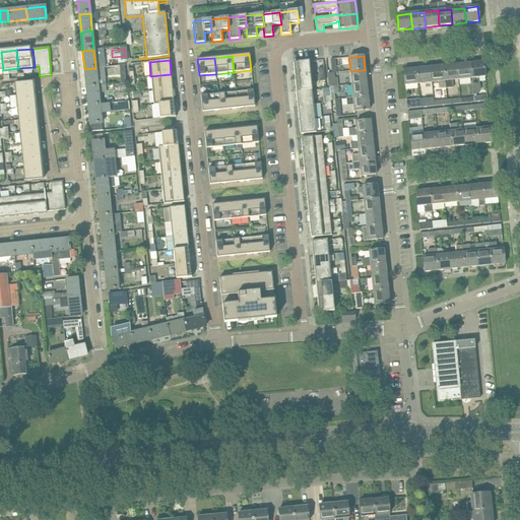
[(295,77),(310,76),(309,62),(294,63),(295,77)]
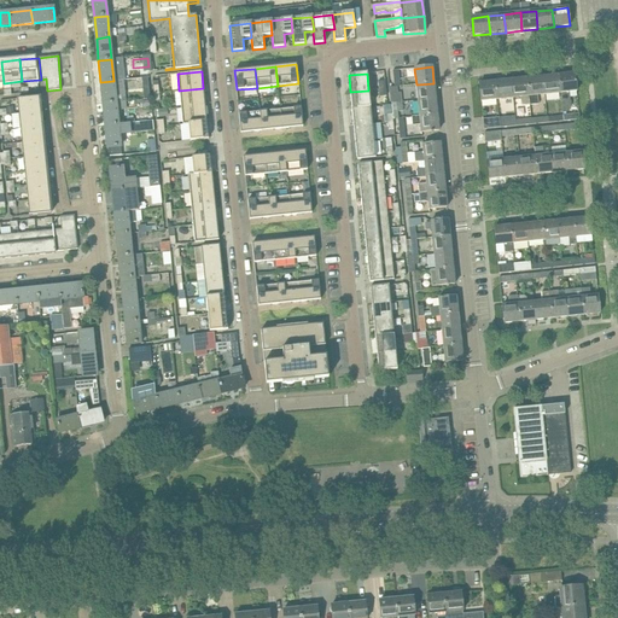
[(559,75),(560,93),(577,92),(575,74),(559,75)]
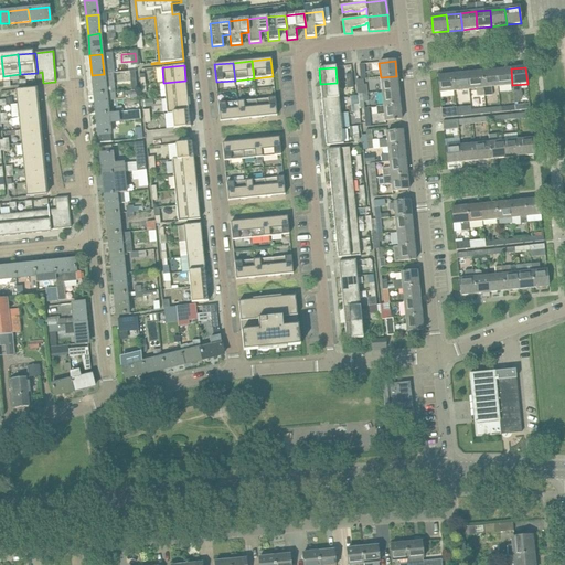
[(512,85),(511,68),(496,71),(498,86),(512,85)]
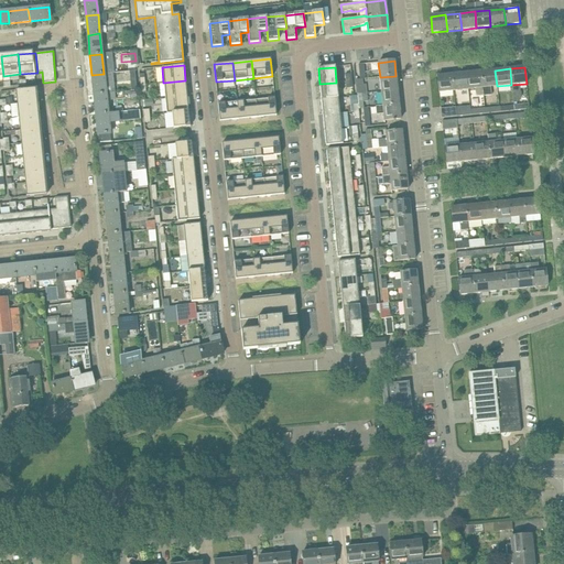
[(495,71),(480,72),(483,88),(497,86),(495,71)]
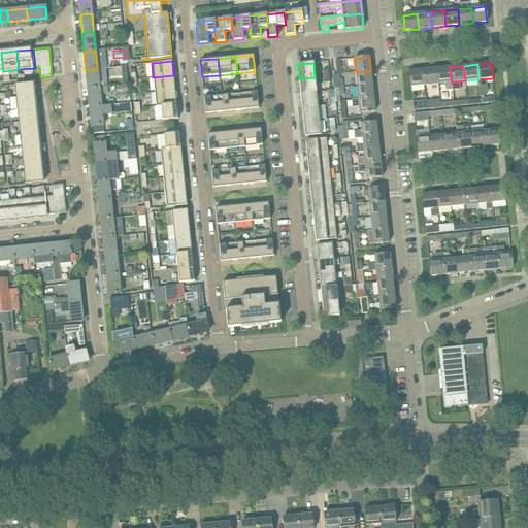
[(452,83),(450,67),(436,68),(438,84),(452,83)]
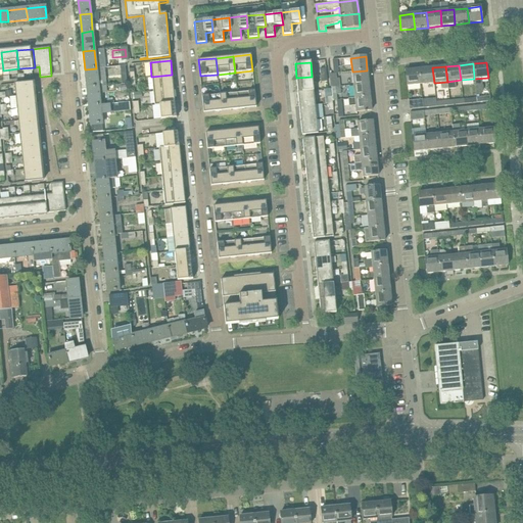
[(104,67),(96,68),(85,69),(87,88),(98,87),(106,86),(104,67)]
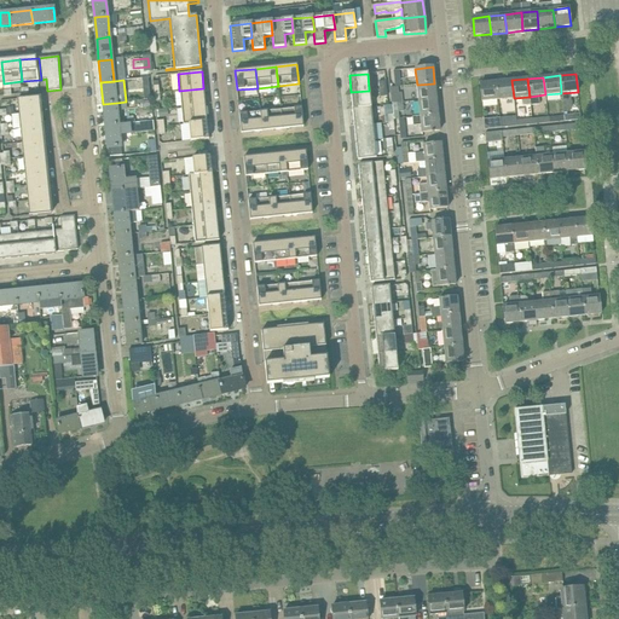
[(514,98),(512,80),(496,82),(497,100),(514,98)]
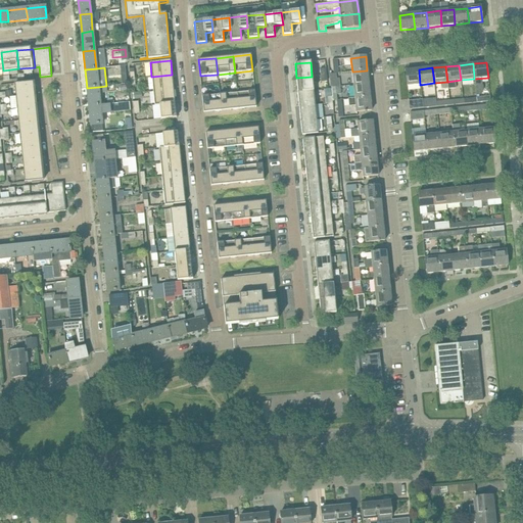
[(420,85),(419,69),(406,70),(407,86),(420,85)]
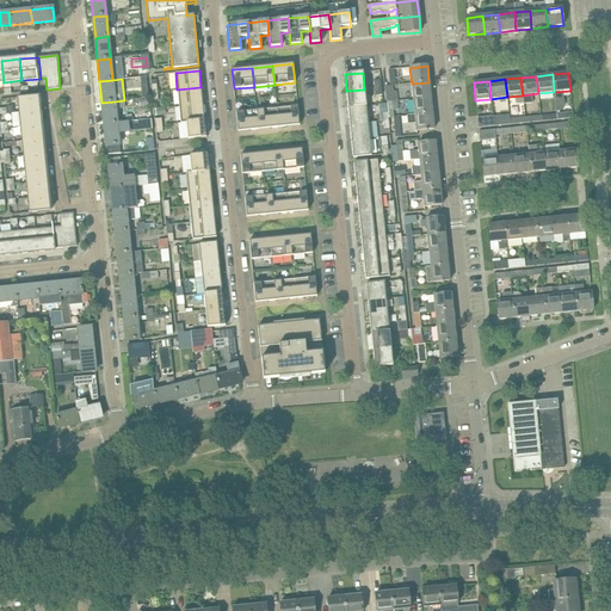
[(431,97),(429,82),(412,84),(413,99),(431,97)]
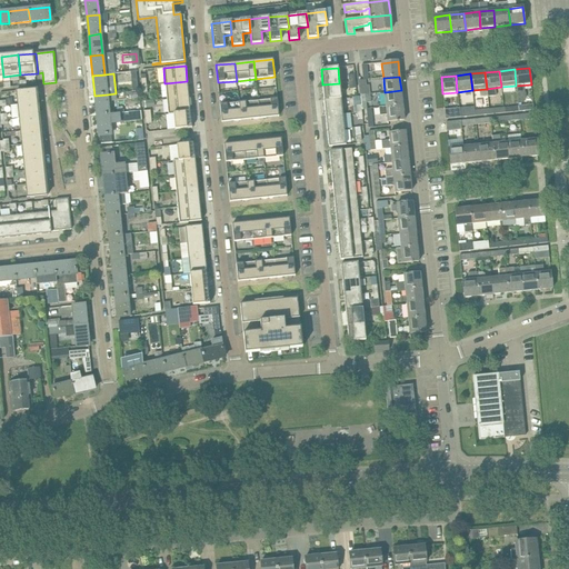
[(187,81),(165,83),(167,99),(189,97),(187,81)]
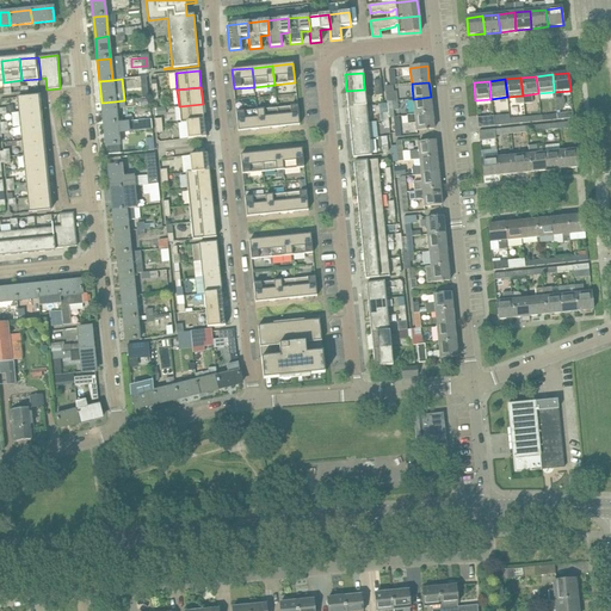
[(364,90),(346,91),(349,107),(366,106),(364,90)]
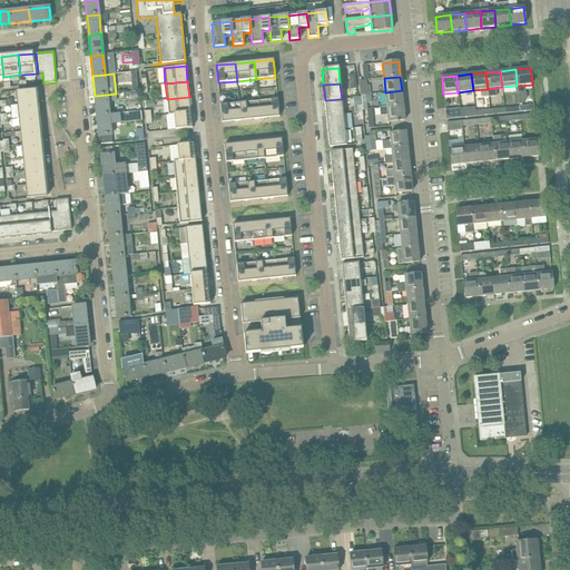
[(17,105),(38,102),(36,89),(16,91),(17,105)]
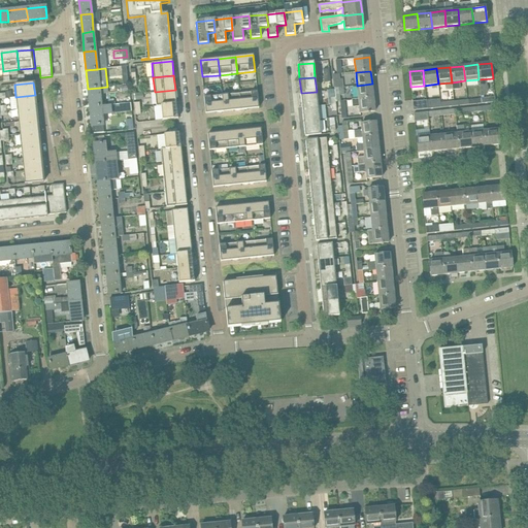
[(372,84),(357,86),(358,99),(373,98),(372,84)]
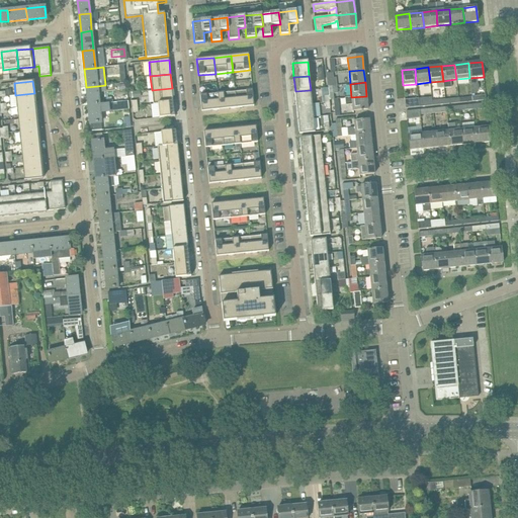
[(99,104),(97,86),(86,87),(88,105),(99,104)]
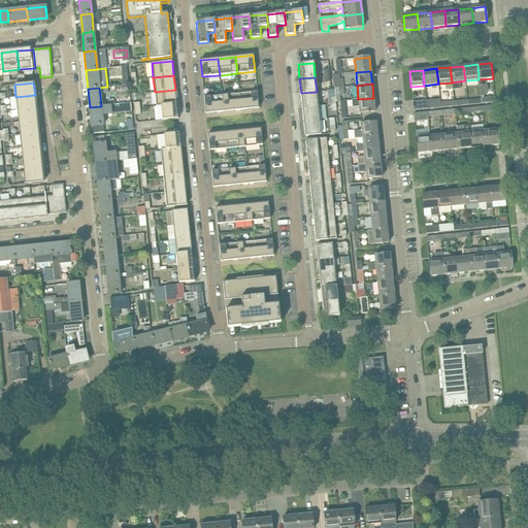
[(176,104),(175,90),(155,92),(156,106),(161,106),(176,104)]
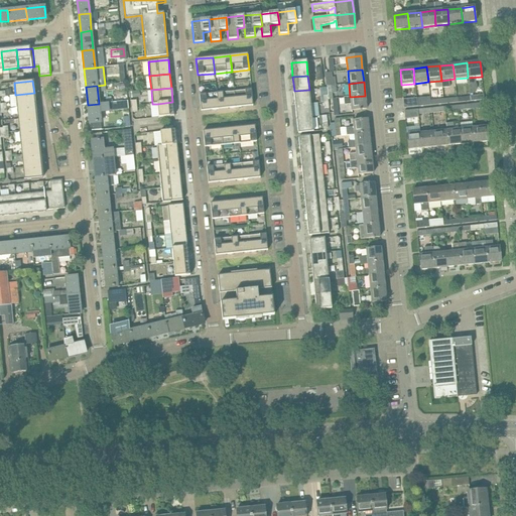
[(251,90),(234,92),(236,108),(253,106),(251,90)]
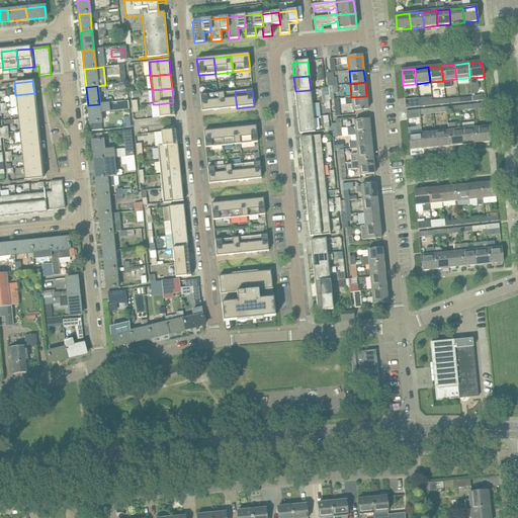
[(311,90),(295,91),(296,105),(312,104),(311,90)]
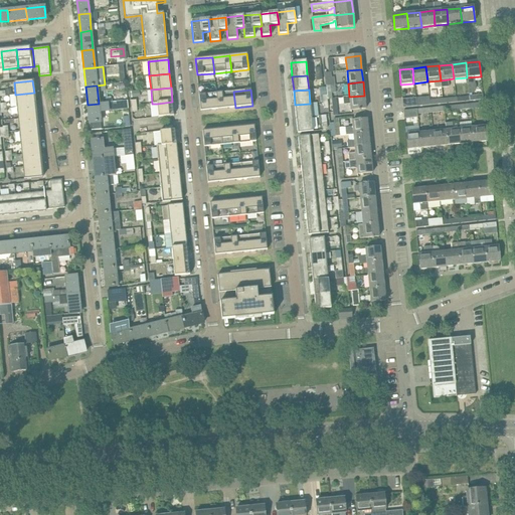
[(235,108),(233,92),(216,93),(218,109),(235,108)]
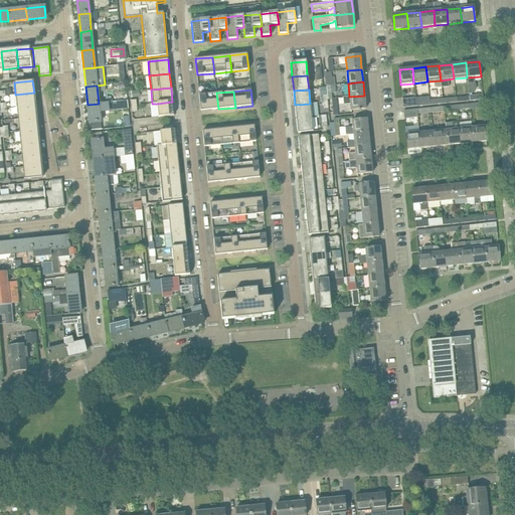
[(35,105),(34,93),(15,95),(17,107),(35,105)]
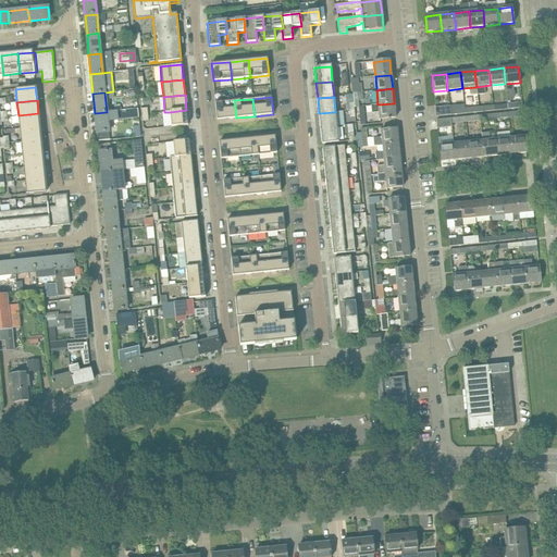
[(236,118),(234,100),(215,102),(217,120),(236,118)]
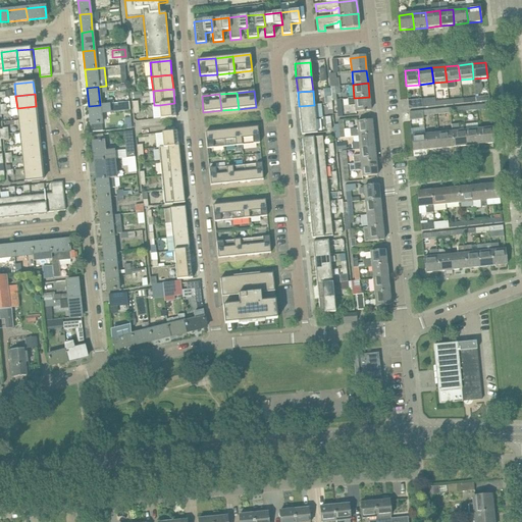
[(369,97),(354,98),(348,99),(349,105),(355,104),(356,112),(364,111),(364,112),(365,112),(365,111),(371,110),(369,97)]
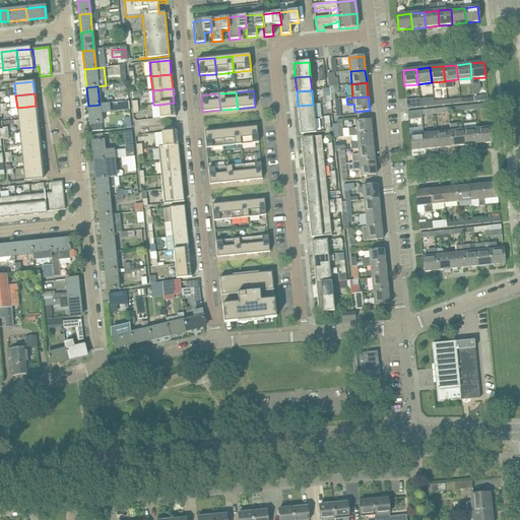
[(419,99),(419,100),(420,108),(434,107),(433,100),(420,102),(419,99)]
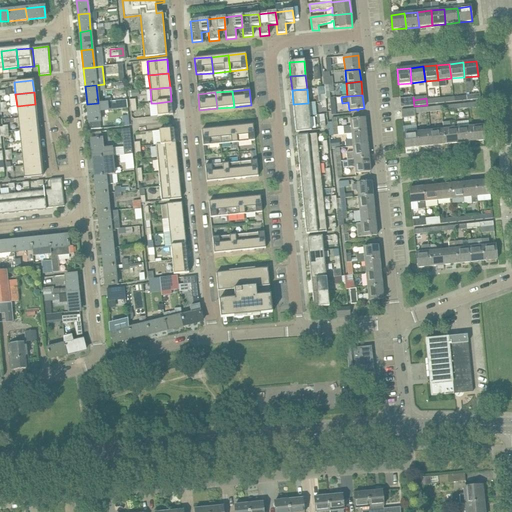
[(414,106),(413,98),(400,99),(401,107),(414,106)]
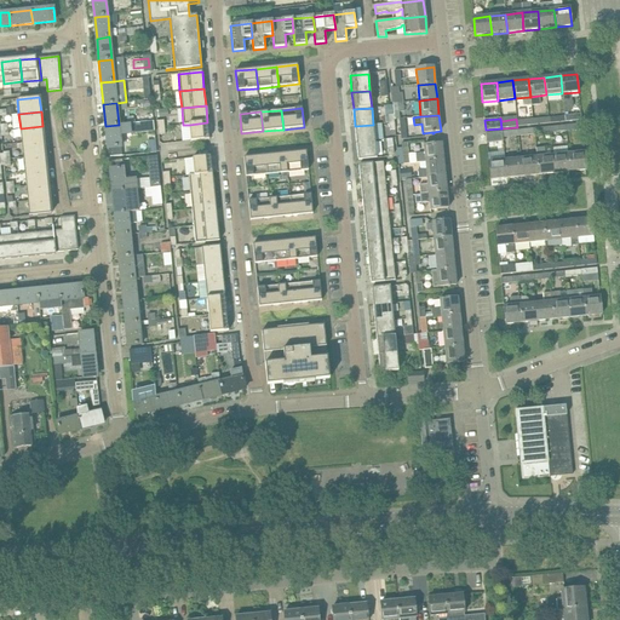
[(154,131),(153,121),(141,122),(142,133),(154,131)]
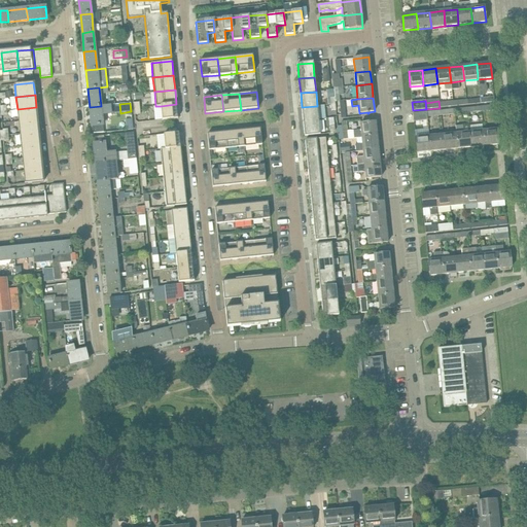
[(178,118),(176,104),(161,106),(162,120),(178,118)]
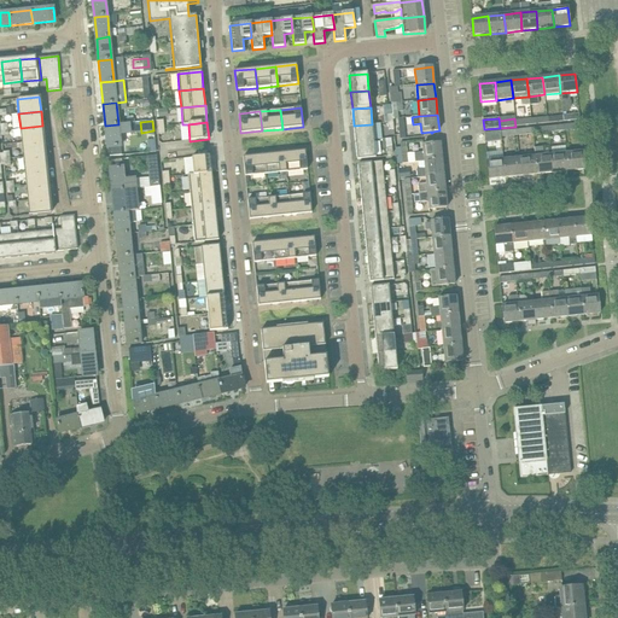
[(372,124),(374,141),(382,140),(380,123),(372,124)]
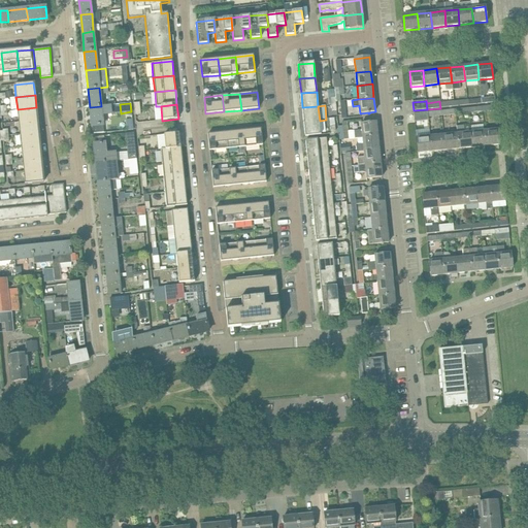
[(101,106),(90,107),(92,127),(93,134),(104,133),(103,123),(101,106)]
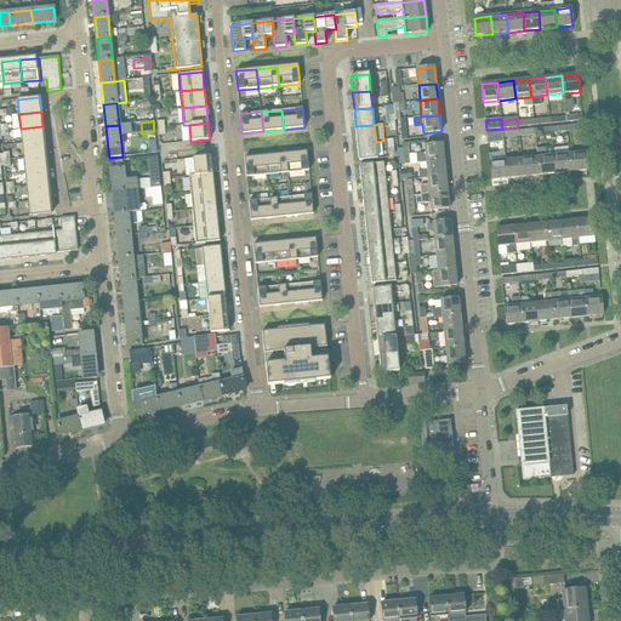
[(376,142),(374,125),(355,126),(357,143),(376,142)]
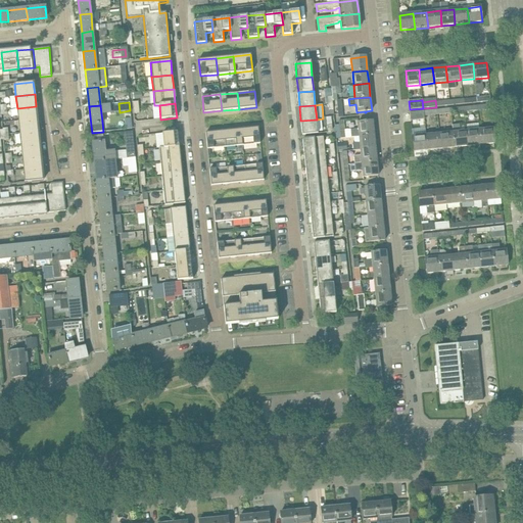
[(37,119),(36,106),(17,108),(18,121),(37,119)]
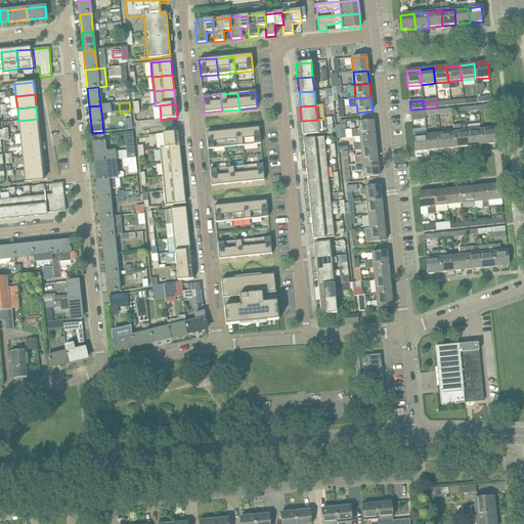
[(438,116),(437,110),(424,112),(425,120),(425,117),(438,116)]
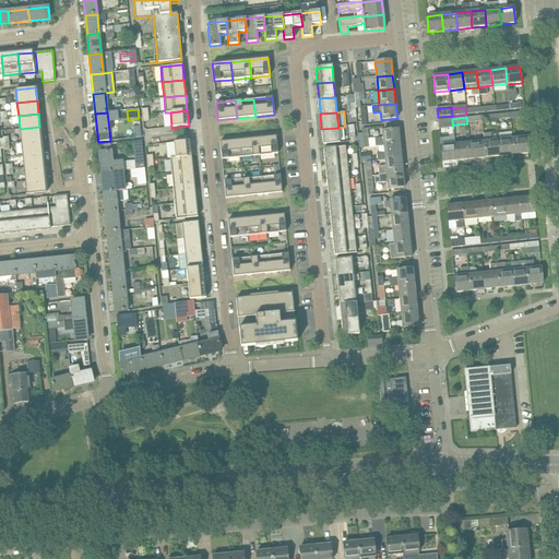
[(453,128),(452,119),(438,120),(439,129),(453,128)]
